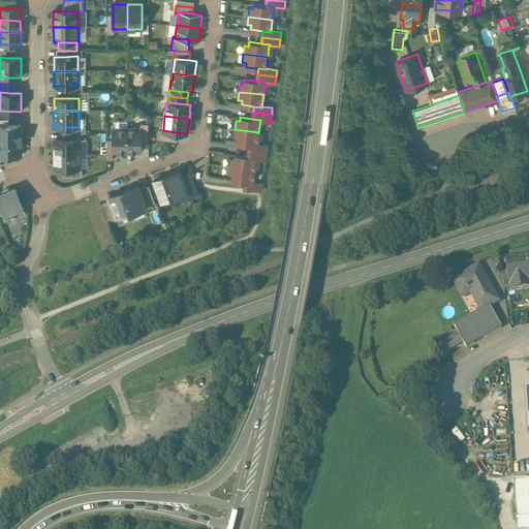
[(8,125),(0,125),(0,159),(11,159),(11,156),(13,154),(21,154),(21,144),(22,144),(22,134),(21,134),(21,125),(8,125)]
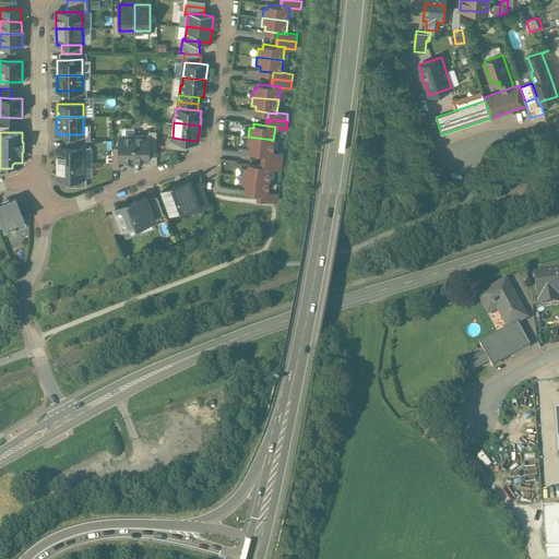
[(134,161),(134,135),(119,135),(119,150),(119,161),(134,161)]
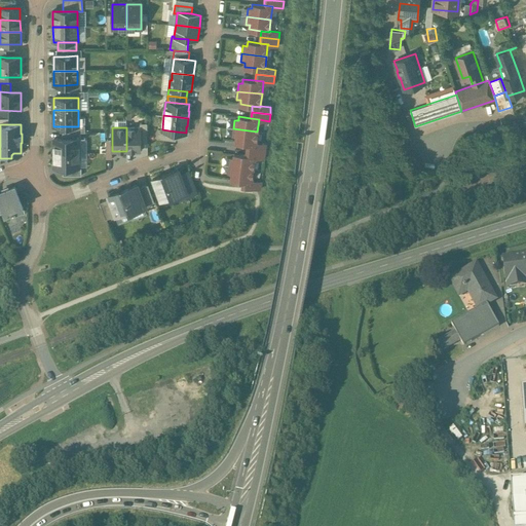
[(140,127),(126,127),(126,151),(141,151),(141,142),(141,127),(140,127)]
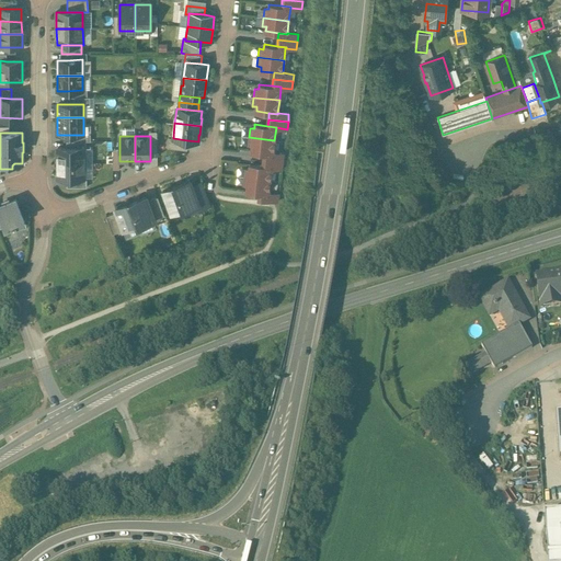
[(187,140),(173,138),(169,137),(168,148),(186,150),(187,140)]
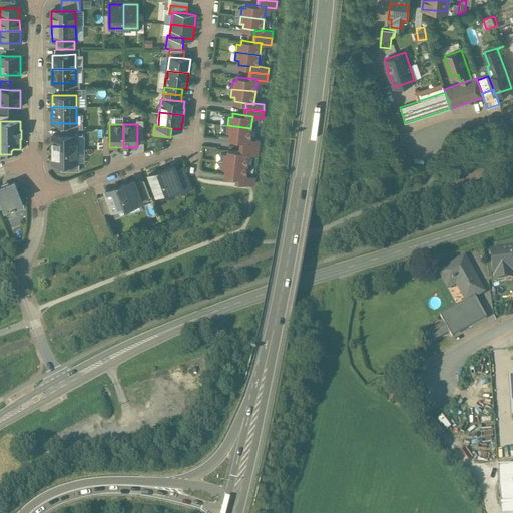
[(250,128),(227,125),(226,133),(230,134),(229,138),(241,139),(249,140),(249,139),(250,128)]
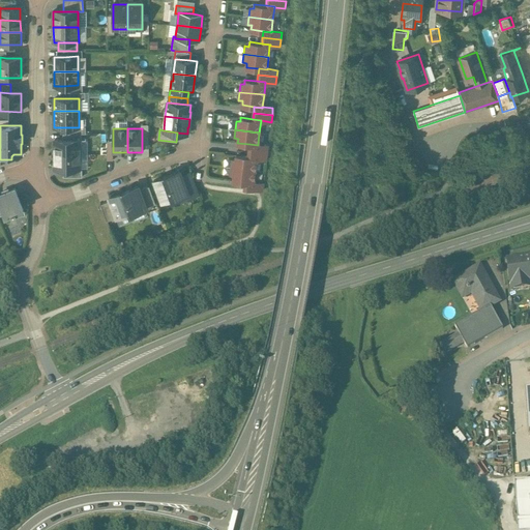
[(62,140),(54,140),(55,154),(79,153),(79,140),(62,140)]
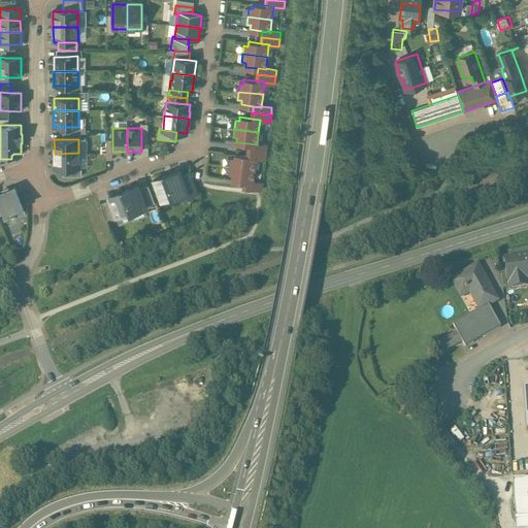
[(257,144),(249,143),(248,150),(266,152),(267,144),(257,143),(257,144)]
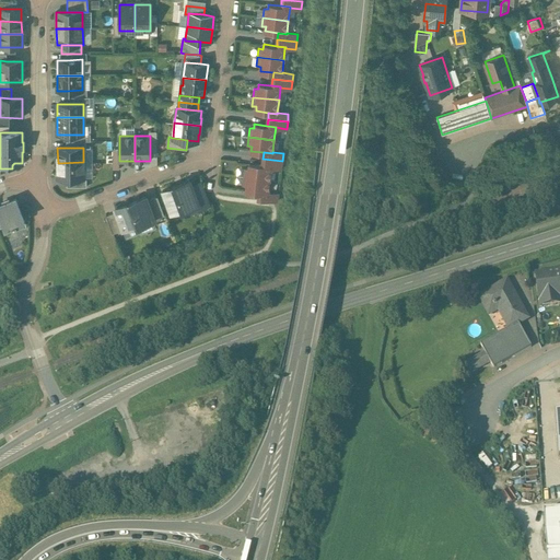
[(282,161),(263,159),(263,165),(271,166),(270,167),(281,168),(282,161)]
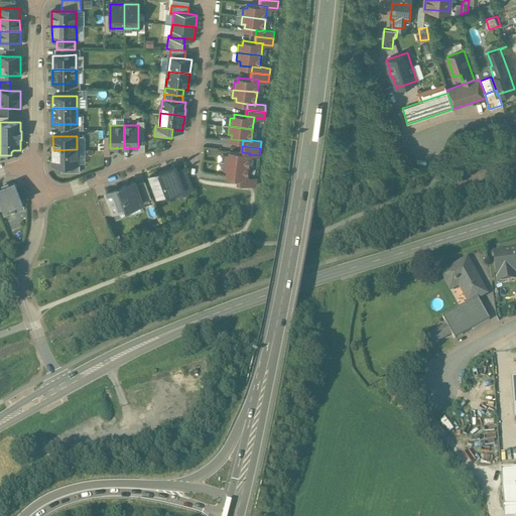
[(77,149),(53,150),(53,164),(61,164),(78,164),(78,163),(78,150),(77,149)]
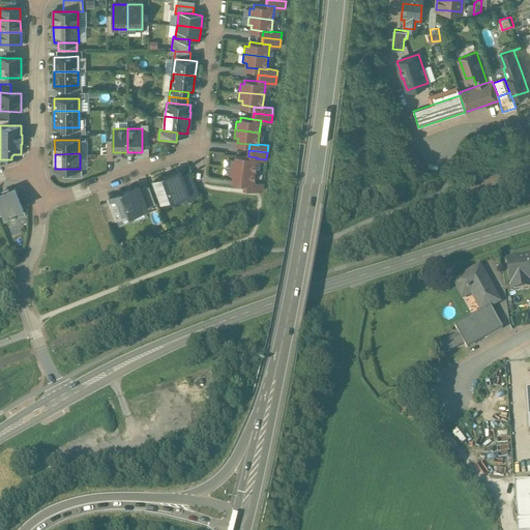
[(248,156),(236,155),(235,159),(231,158),(230,168),(255,170),(256,158),(257,157),(248,156)]
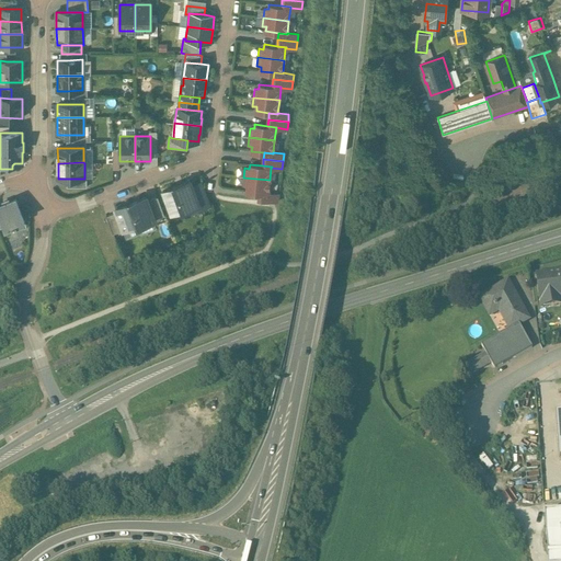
[(84,178),(84,179),(67,179),(67,187),(87,187),(87,178),(84,178)]
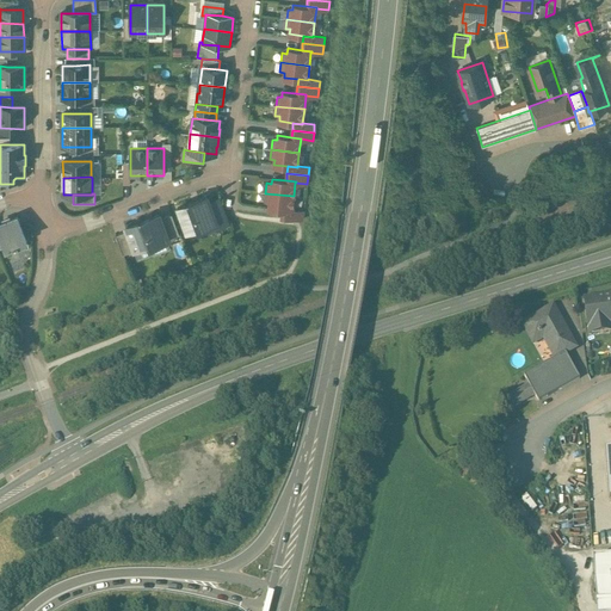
[(294,196),(265,193),(264,203),(269,203),(269,208),(283,210),(292,211),(292,210),(294,196)]
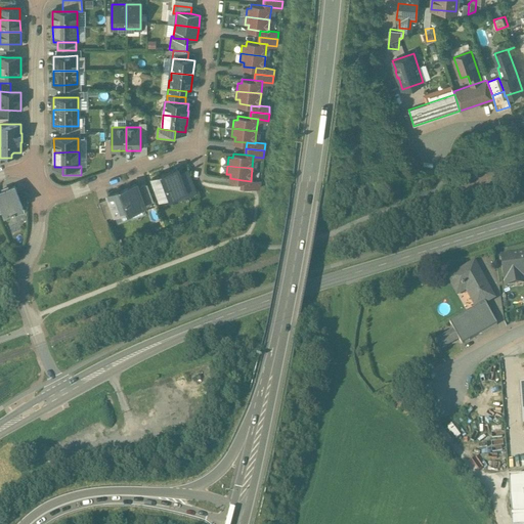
[(178,168),(162,174),(163,174),(153,178),(160,200),(170,195),(171,197),(185,191),(189,189),(184,176),(183,174),(180,175),(178,168)]
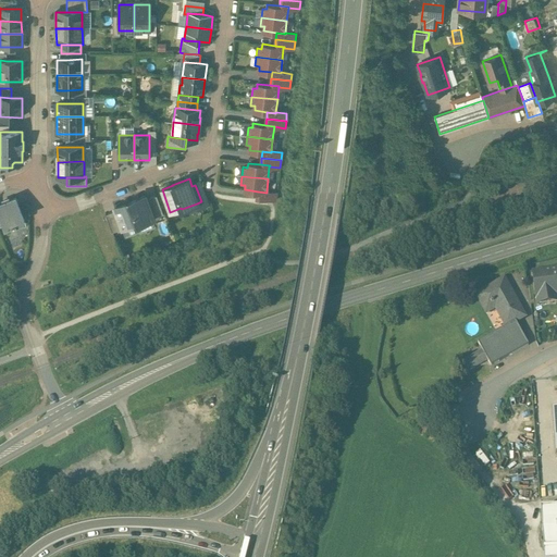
[(209,203),(202,185),(196,187),(201,201),(197,203),(199,208),(209,203)]
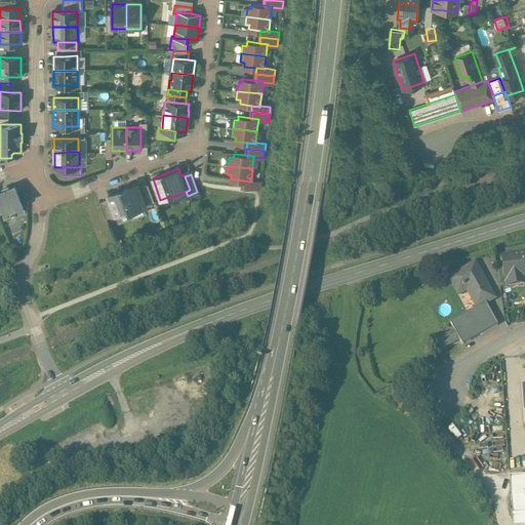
[(251,182),(243,180),(242,187),(260,189),(261,182),(251,180),(251,182)]
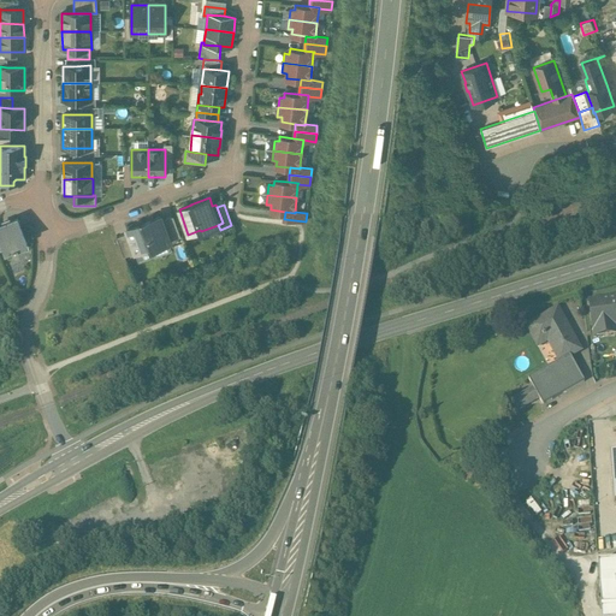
[(160,215),(142,223),(152,247),(152,248),(171,242),(170,240),(163,219),(160,215)]
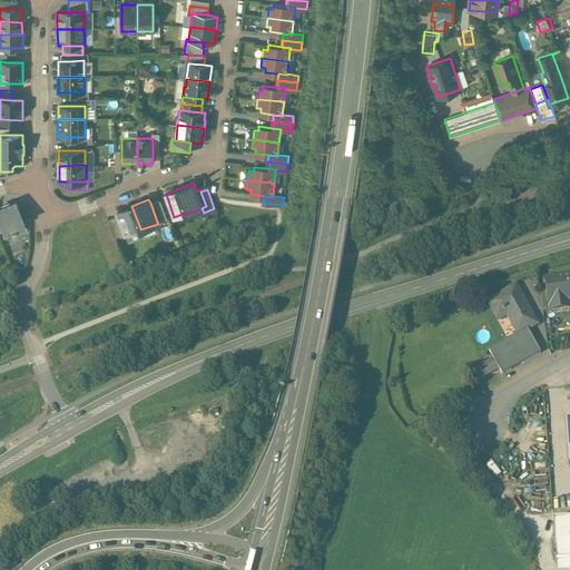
[(160,199),(150,203),(157,222),(167,218),(160,199)]
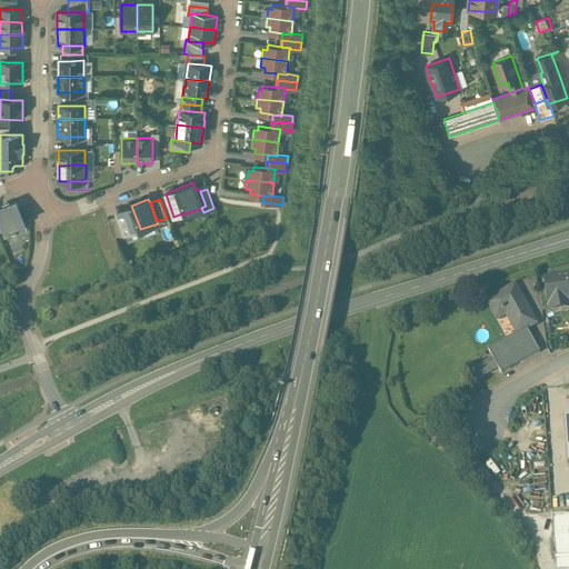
[(17,201),(0,208),(0,219),(5,230),(5,231),(12,228),(12,229),(18,227),(18,226),(25,223),(17,201)]
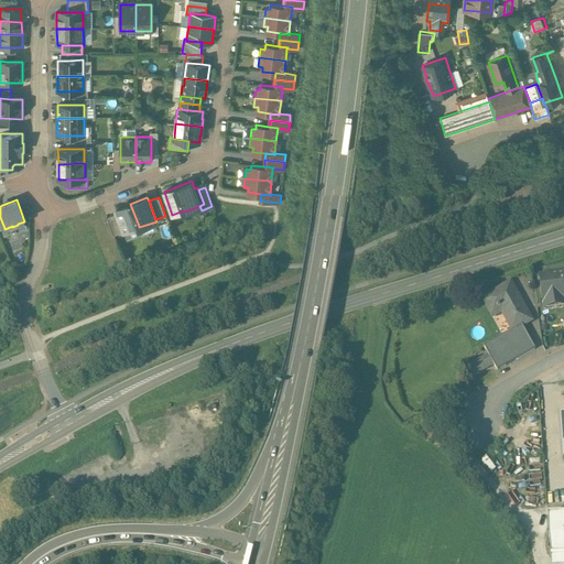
[(139,226),(130,204),(116,209),(117,213),(123,230),(123,231),(139,226)]
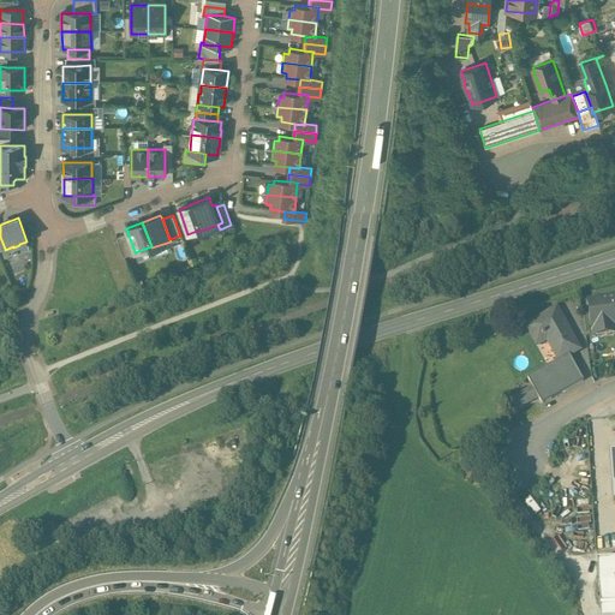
[(135,251),(127,232),(117,237),(124,256),(135,251)]
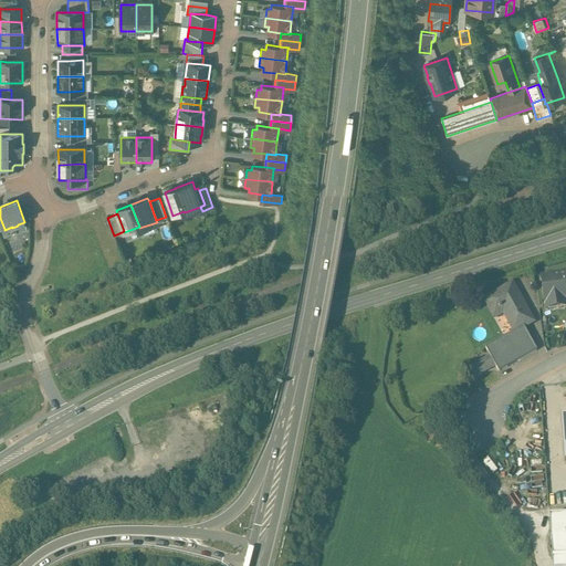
[(565,274),(542,278),(546,308),(561,306),(559,301),(565,300),(565,274)]
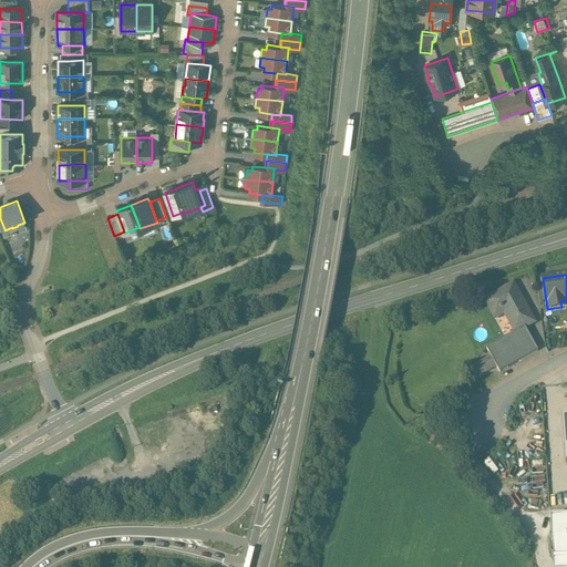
[(513,285),(485,300),(495,318),(505,312),(515,332),(525,328),(534,322),(513,285)]
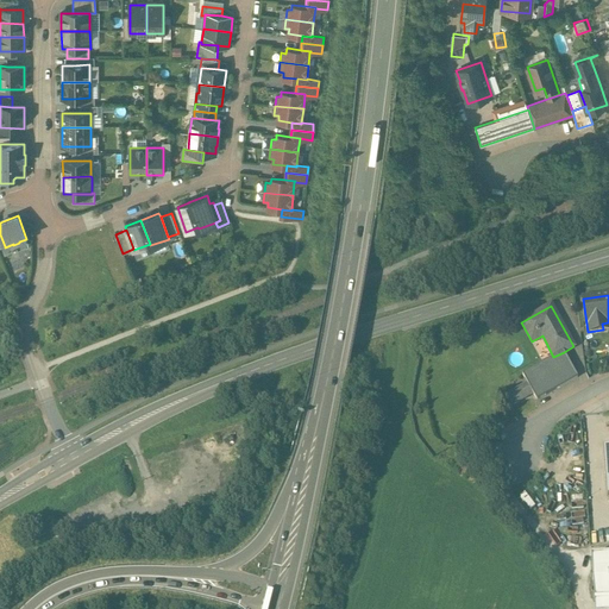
[(553,357),(522,374),(527,383),(533,394),(537,400),(578,378),(564,352),(553,357)]
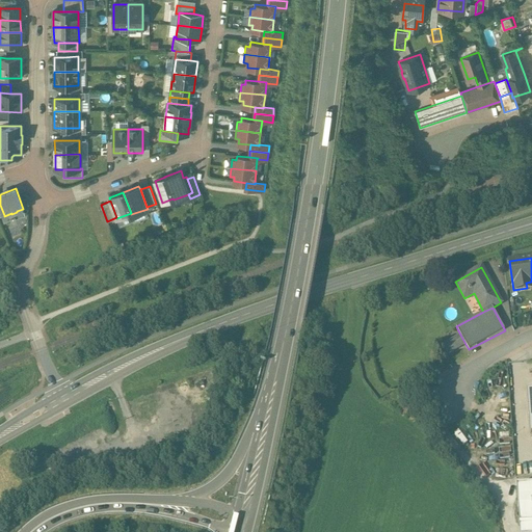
[(460,335),(439,346),(444,355),(466,344),(460,335)]
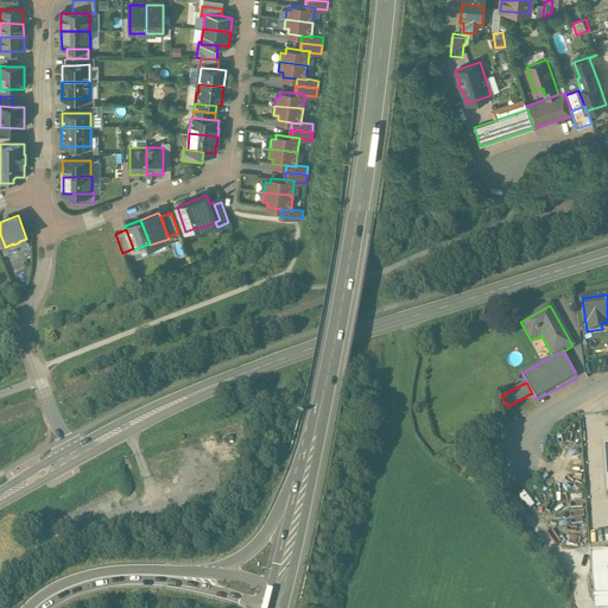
[(531,510),(537,506),(529,493),(523,496),(531,510)]
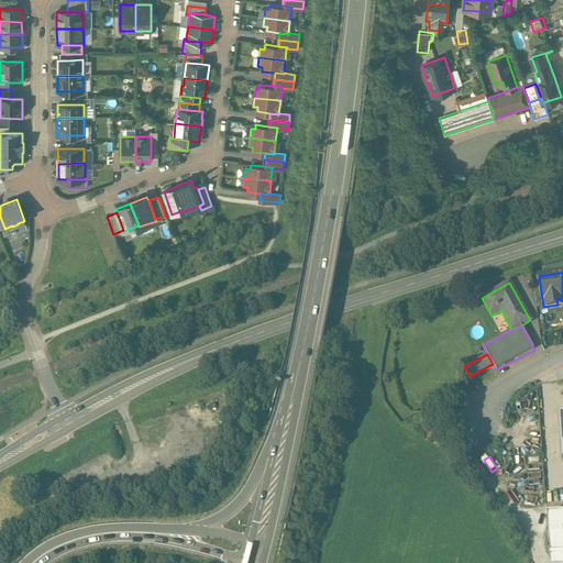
[(562,514),(547,516),(550,555),(562,554),(562,514)]
